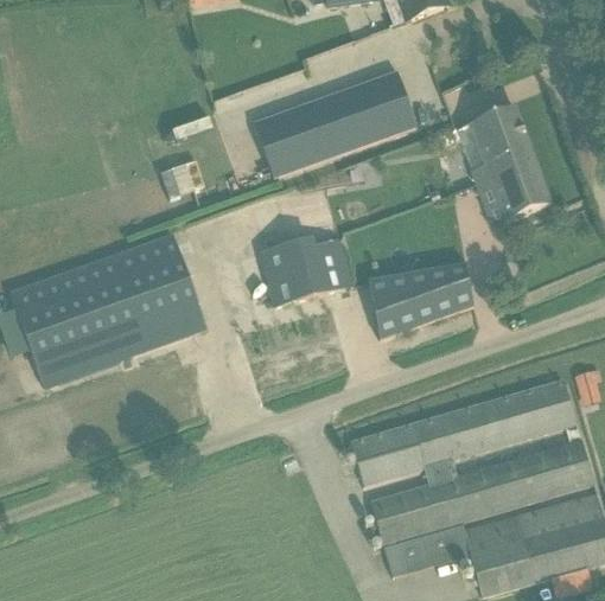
[(313,0),(313,5),(326,4),(326,6),(368,0),(384,0),(386,5),(392,7),(401,2),(408,21),(422,16),(444,7),(441,0),(313,0)]
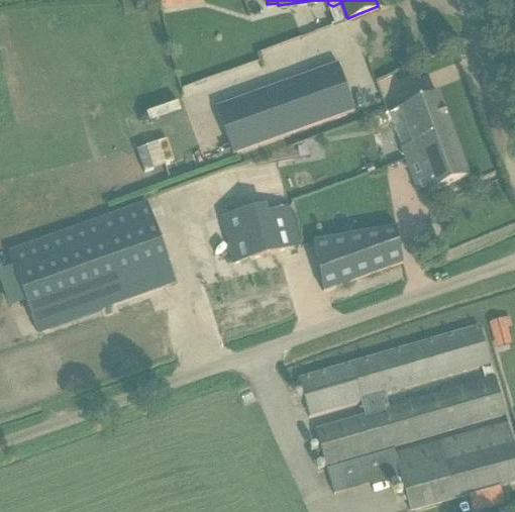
[(215,104),(233,151),(355,107),(338,60),(215,104)]
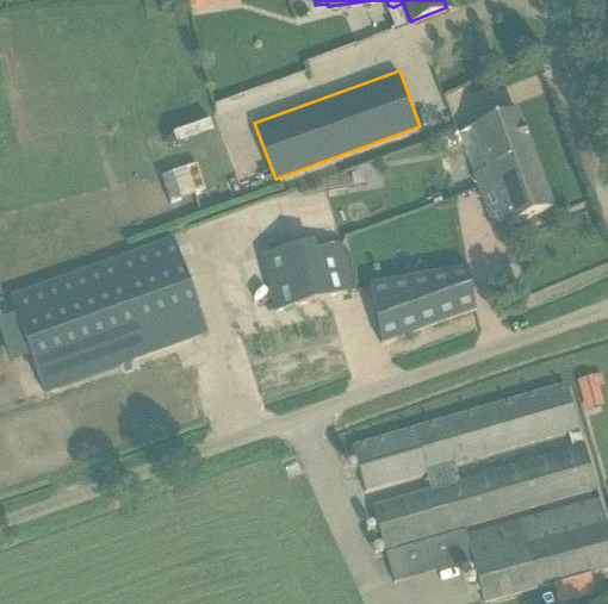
[(475,170),(484,194),(497,188),(510,223),(554,206),(519,109),(473,125),(489,166),(475,170)]
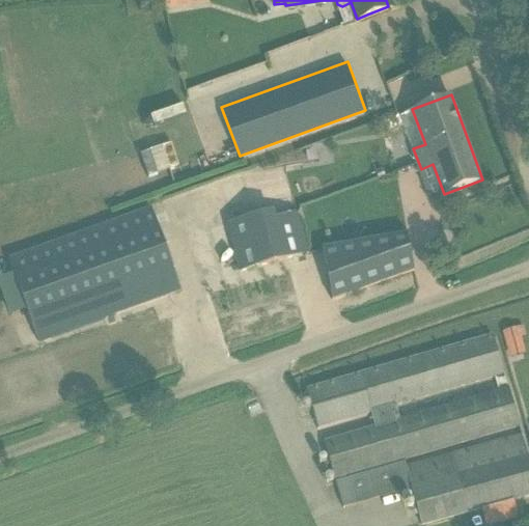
[(8,254),(39,339),(183,287),(151,202),(8,254)]
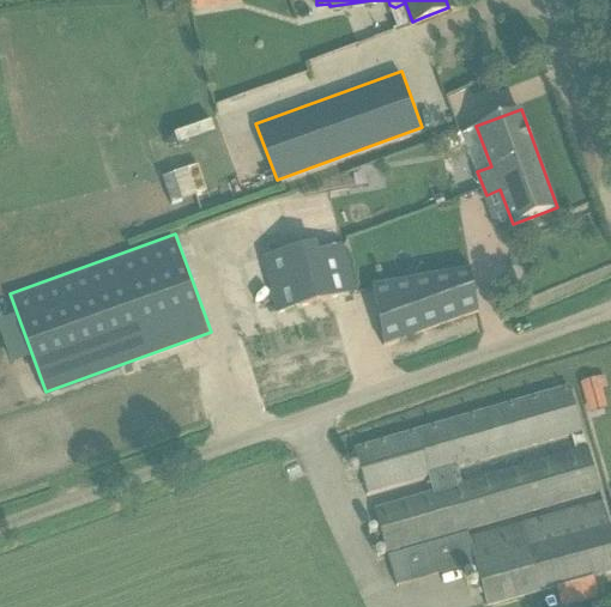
[(318,240),(261,254),(276,310),(357,289),(344,242),(320,248),(318,240)]
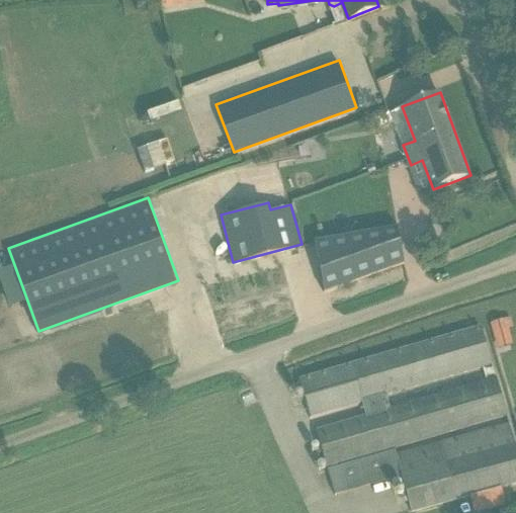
[(404,261),(398,227),(316,241),(324,290),(404,261)]
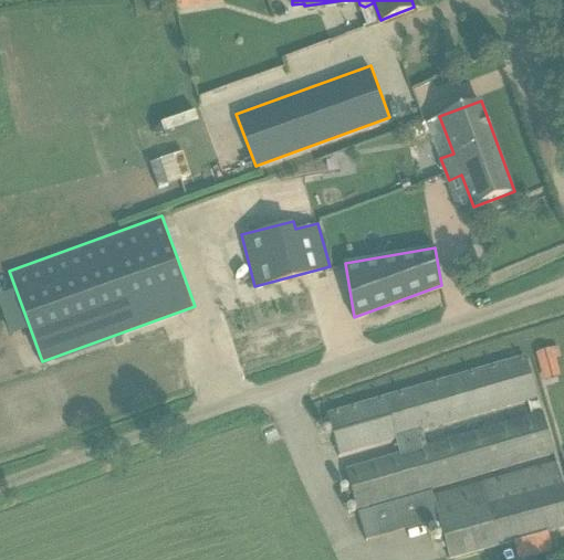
[(557,346),(540,350),(546,377),(559,373),(553,356),(560,355),(557,346)]
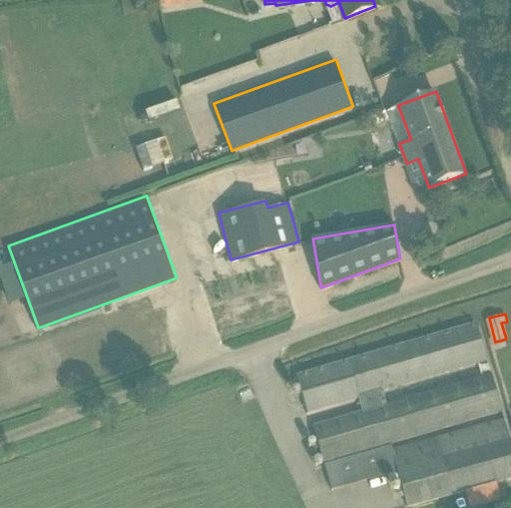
[(497,481),(502,479),(510,476),(510,438),(504,416),(393,446),(392,442),(502,410),(476,322),(297,376),(309,411),(359,396),(362,408),(313,423),(332,487),(397,470),(408,507),(467,490),(470,505),(502,497),(497,481)]
